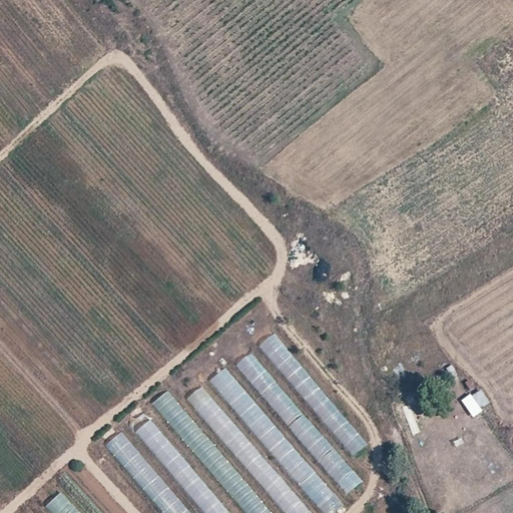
[(275,333),(260,345),(352,457),(367,445),(275,333)]
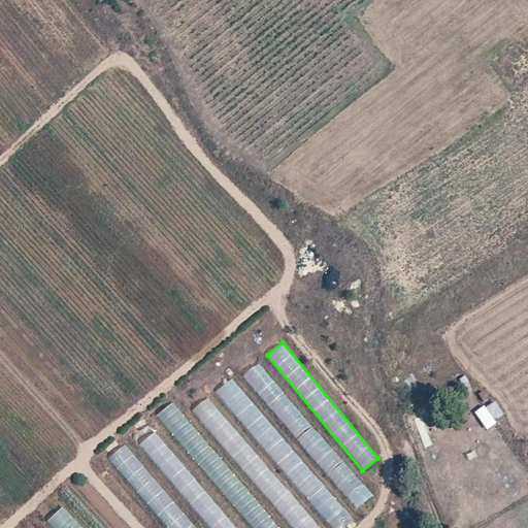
[(324,442),(260,364),(244,376),(325,474),(341,461),(335,453),(326,460),(317,449),(324,442)]
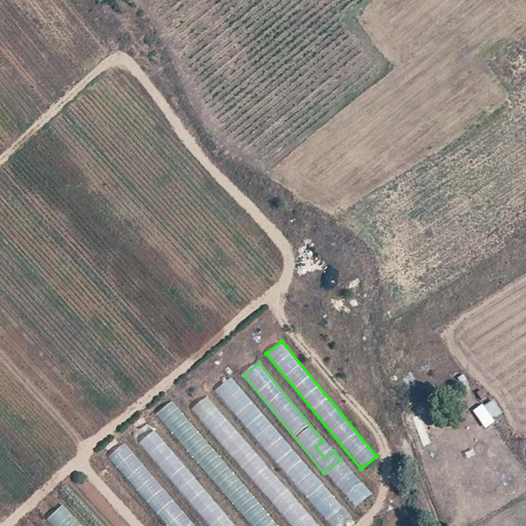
[(476,392),(482,401),(488,396),(482,388),(476,392)]
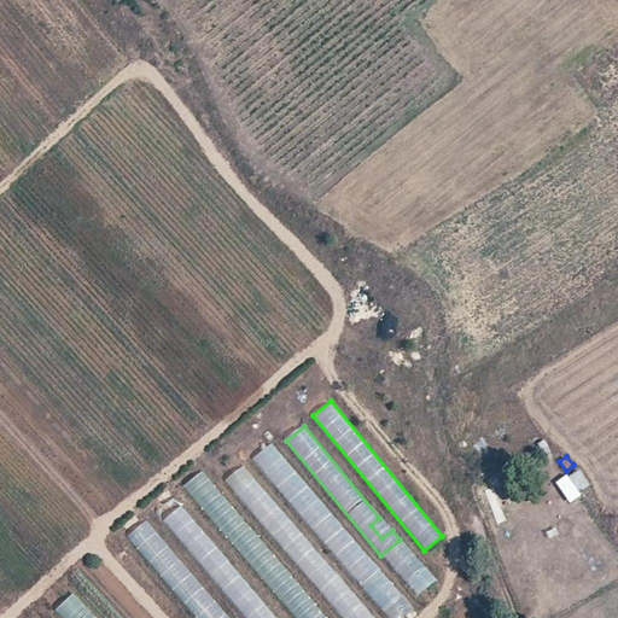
[(283,458),(266,471),(360,586),(375,572),(283,458)]
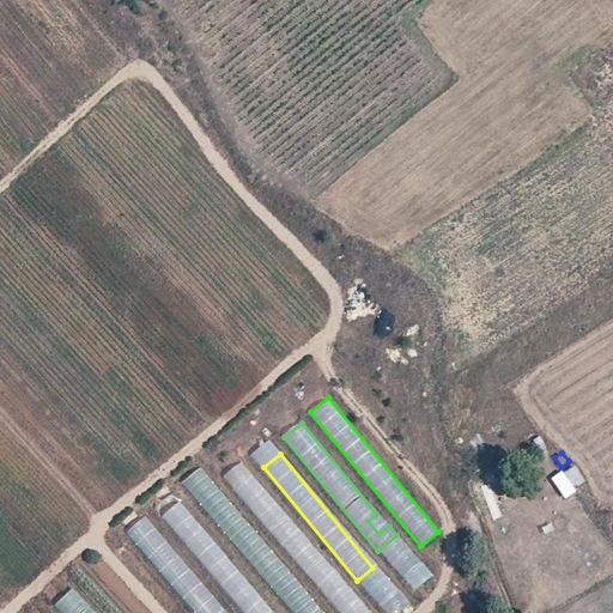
[(226,474),(335,612),(366,612),(244,459),(226,474)]
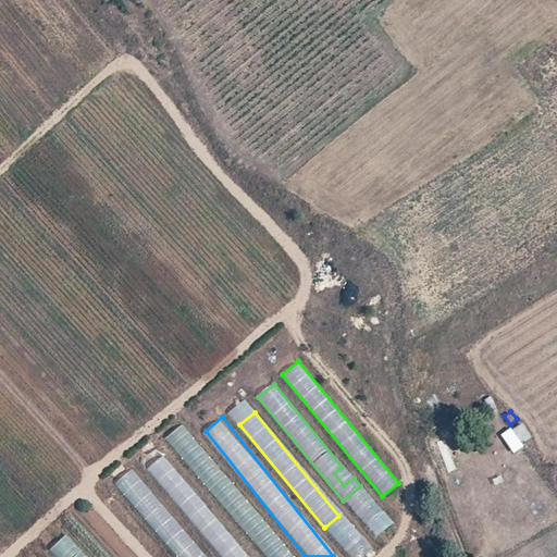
[(512,429),(521,443),(531,436),(522,423),(512,429)]
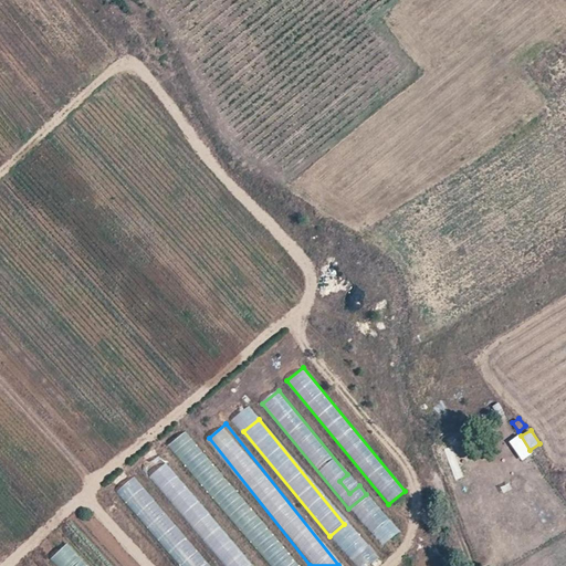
[(250,565),(164,452),(146,467),(221,565),(250,565)]
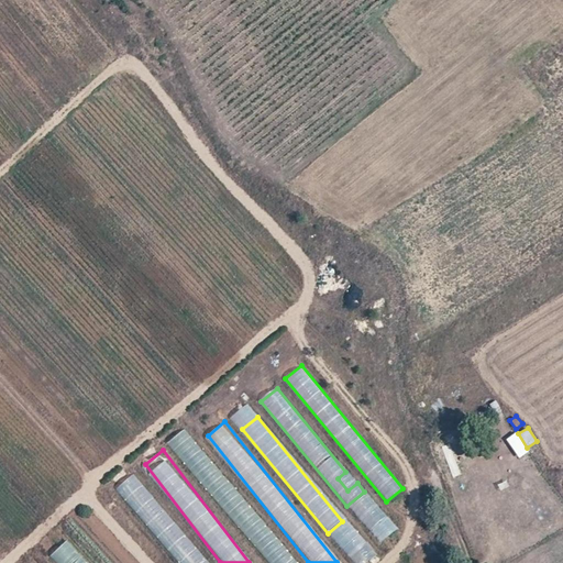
[(208,562),(134,473),(117,487),(178,562),(208,562)]
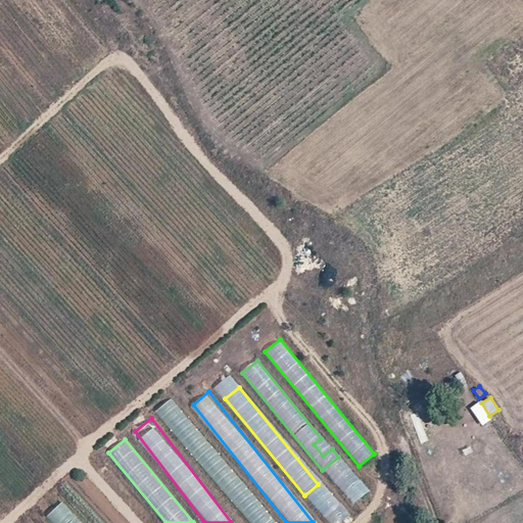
[(354,504),(369,490),(357,477),(346,486),(339,479),(335,482),(354,504)]
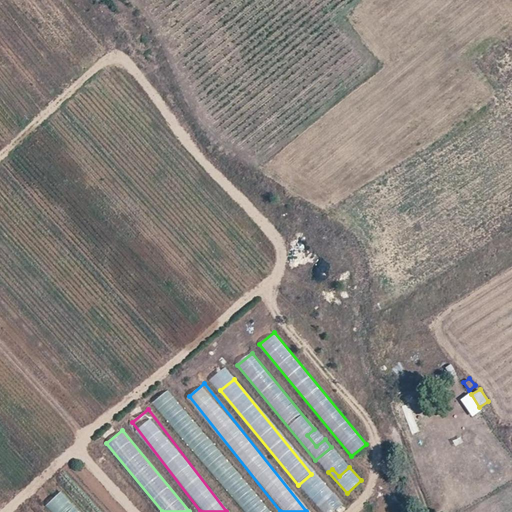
[(80,511),(61,491),(47,503),(54,511),(80,511)]
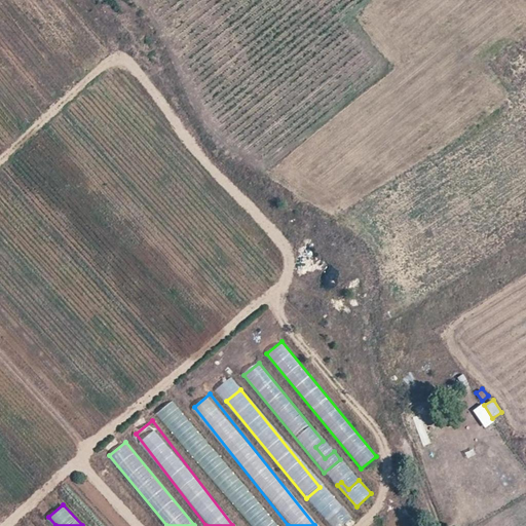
[(334,516),(327,519),(330,525),(338,525),(350,520),(342,505),(332,511),(334,516)]
